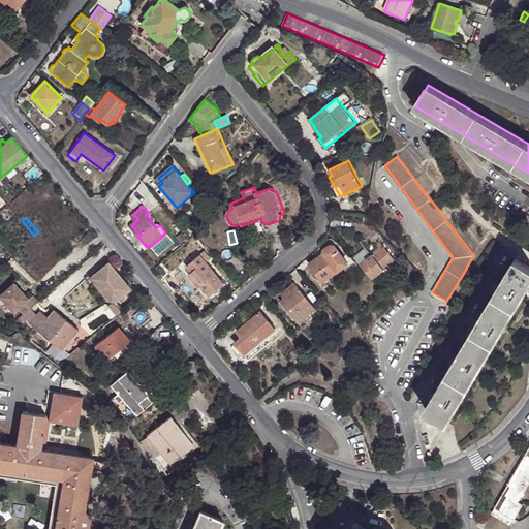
[(324,280),(348,262),(336,244),(337,239),(332,238),(332,244),(325,248),(325,252),(311,262),(324,280)]
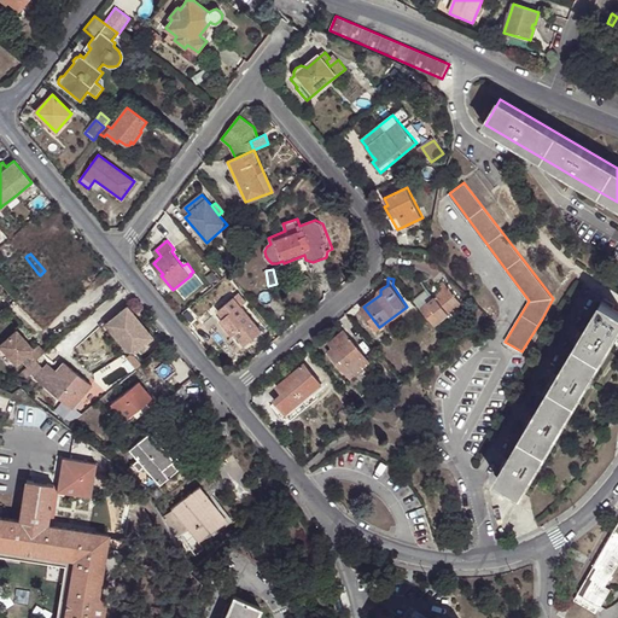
[(414,299),(436,325),(450,313),(448,310),(461,299),(445,281),(441,285),(443,289),(436,295),(430,286),(414,299)]
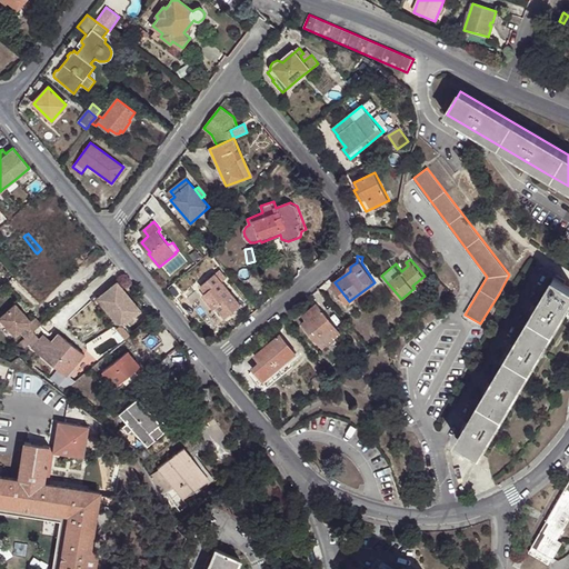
[(43,287),(25,266),(19,270),(20,271),(16,276),(40,302),(50,293),(58,287),(51,279),(43,287)]
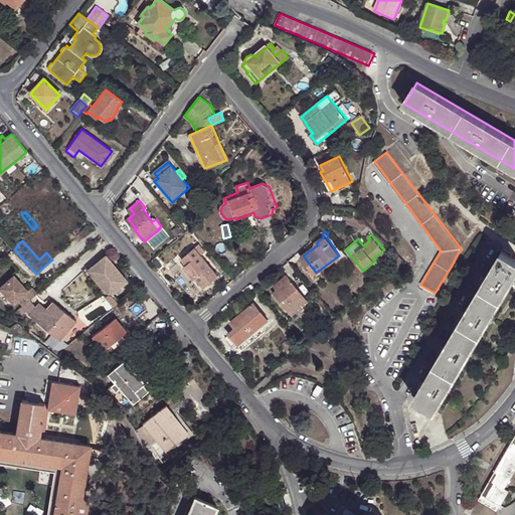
[(205,288),(219,277),(202,255),(205,252),(199,244),(182,260),(188,266),(184,268),(195,280),(197,279),(205,288)]
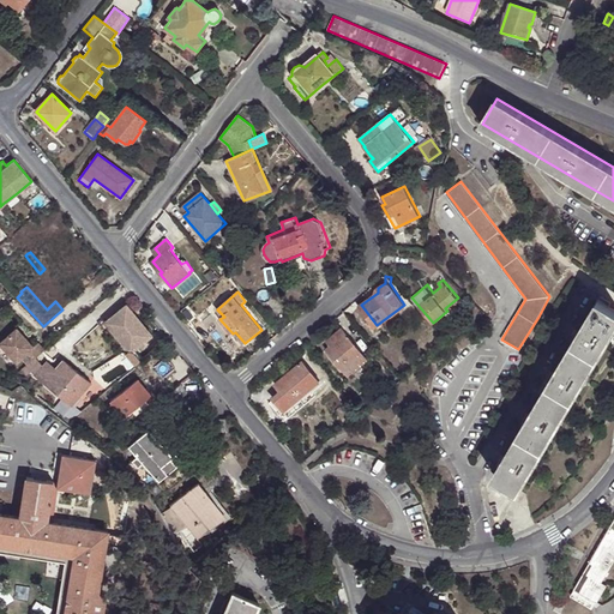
[(445,308),(447,311),(461,301),(458,298),(445,308)]
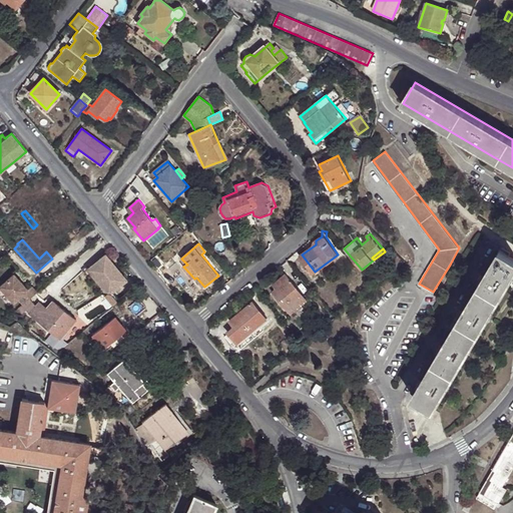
[(512,277),(512,258),(500,250),(475,293),(455,327),(436,359),(414,397),(435,410),(512,277)]
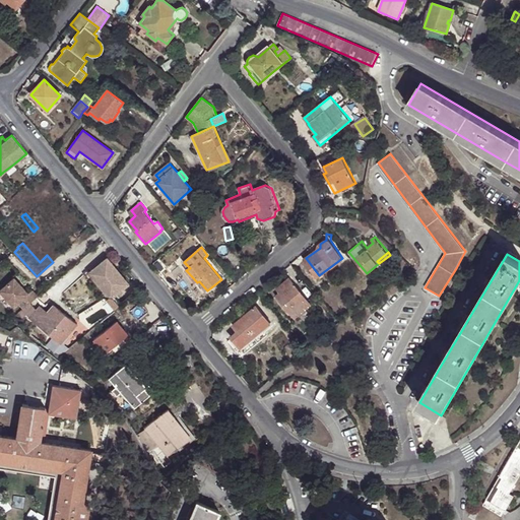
[(410,264),(403,257),(395,264),(402,271),(410,264)]
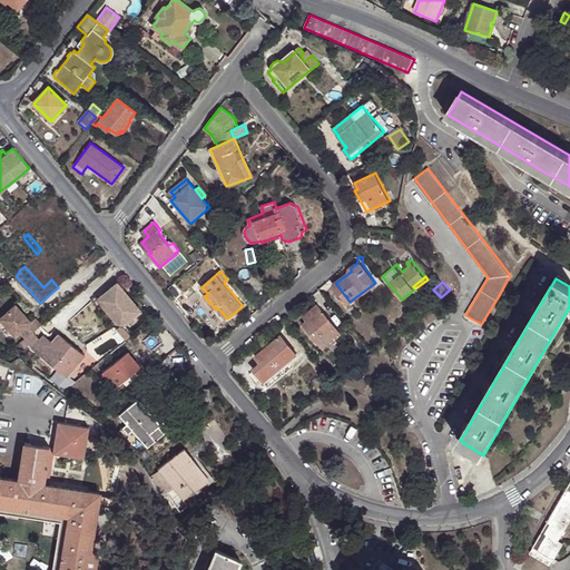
[(117,283),(97,300),(117,324),(125,324),(140,312),(117,283)]
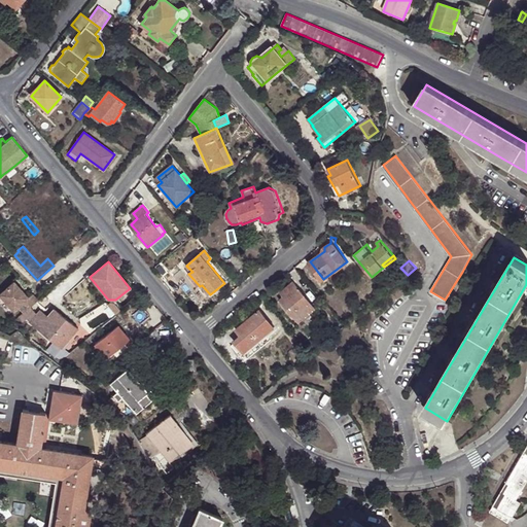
[(29,308),(38,300),(33,293),(29,296),(14,280),(0,292),(0,293),(13,310),(19,306),(24,312),(29,308)]
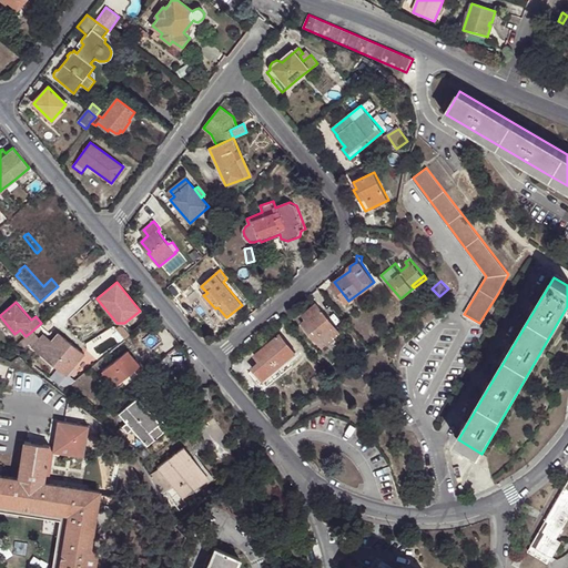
[(323,347),(342,333),(316,304),(303,315),(306,320),(303,323),(323,347)]
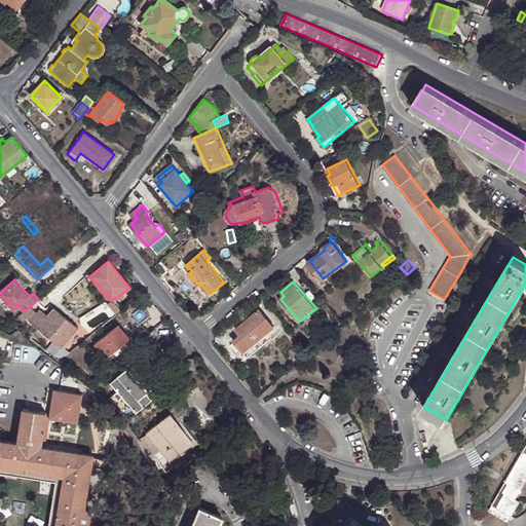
[(132,313),(140,324),(150,315),(142,306),(132,313)]
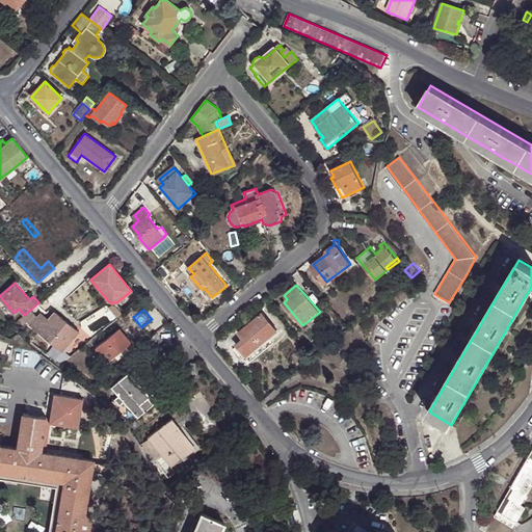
[(24,315),(18,320),(22,325),(25,322),(45,339),(64,321),(53,312),(47,320),(43,325),(35,320),(36,318),(33,315),(29,311),(24,315)]
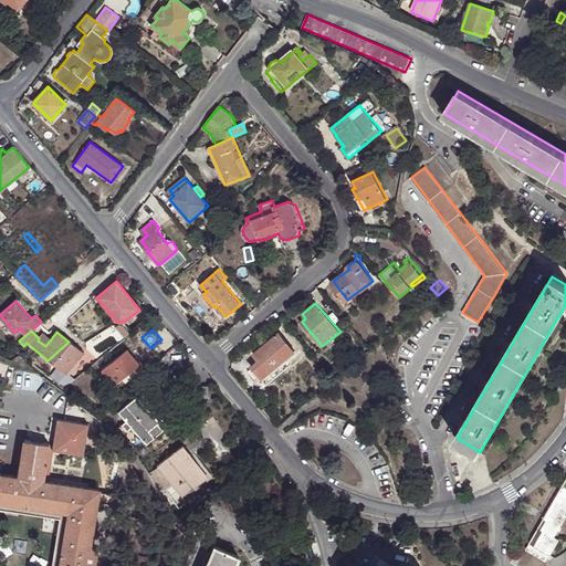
[(252,366),(263,379),(289,359),(296,353),(280,334),(254,354),(260,360),(252,366)]
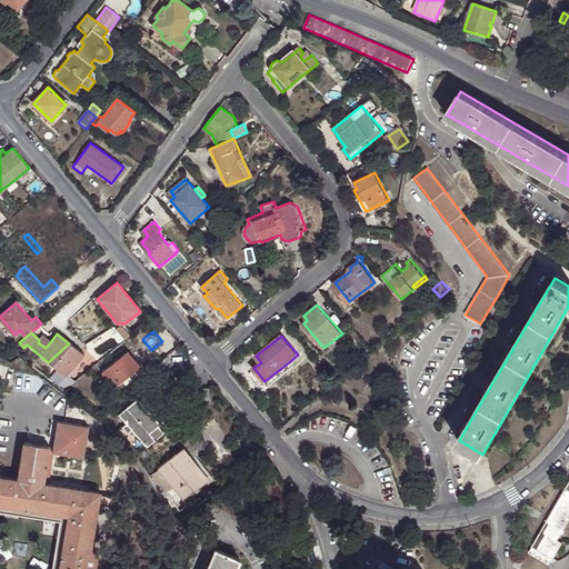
[(42,337),(39,340),(38,342),(46,348),(50,342),(42,337)]
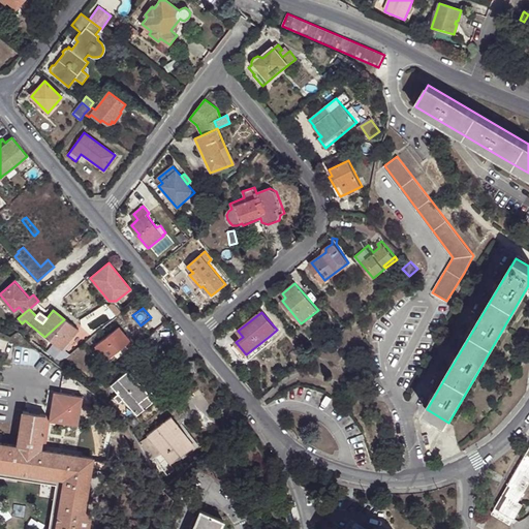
[(78,330),(64,319),(44,337),(60,350),(63,347),(67,350),(73,343),(69,339),(78,330)]
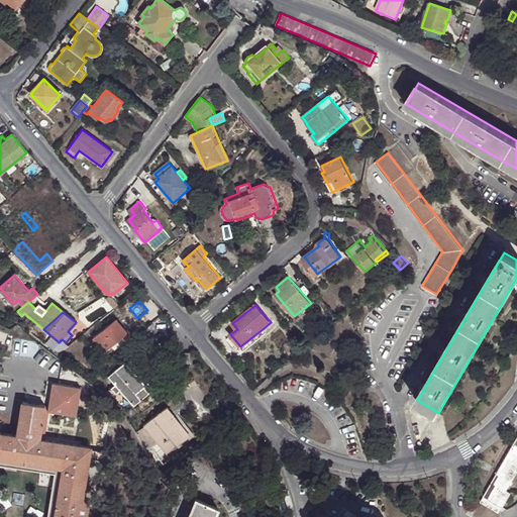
[(94,338),(105,351),(126,333),(115,320),(94,338)]
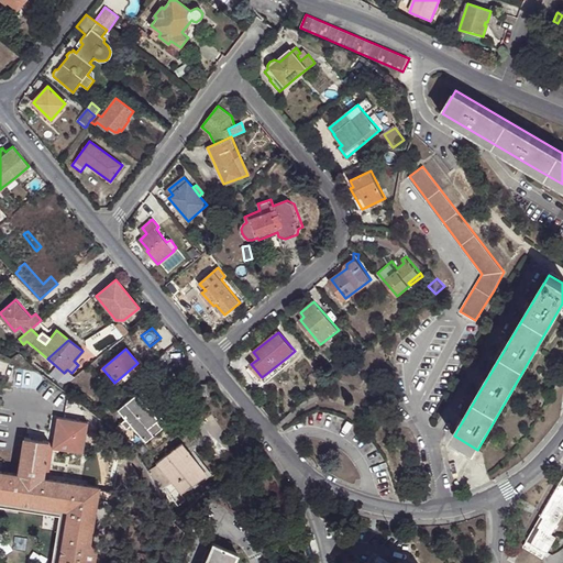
[(173,360),(165,351),(153,363),(159,371),(173,360)]
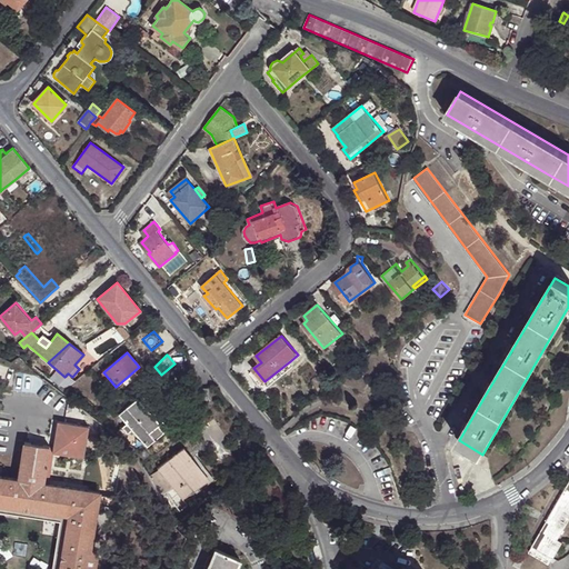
[(290,361),(265,381),(259,386),(263,390),(293,366),(290,361)]
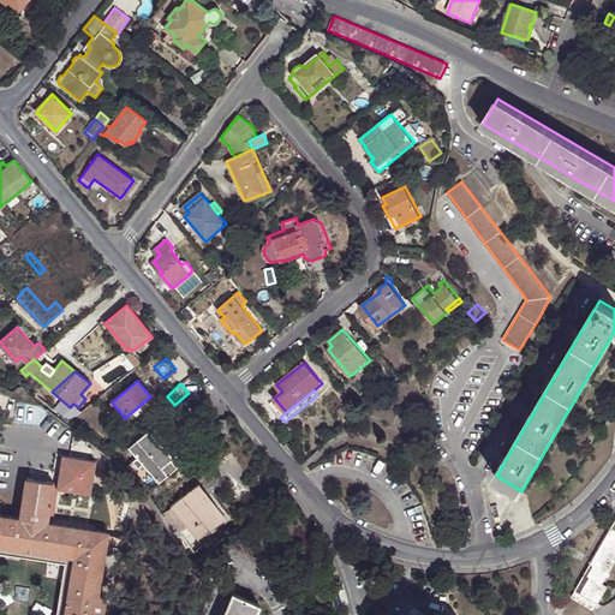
[(231,435),(228,417),(218,419),(220,436),(231,435)]
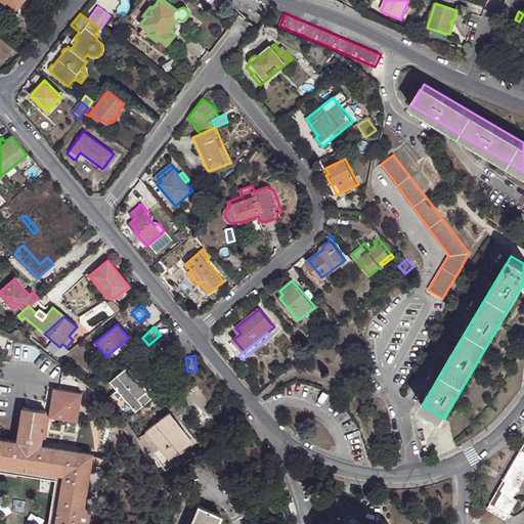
[(126,369),(129,367),(128,366),(111,382),(137,409),(157,393),(149,385),(147,388),(148,389),(147,391),(126,369)]
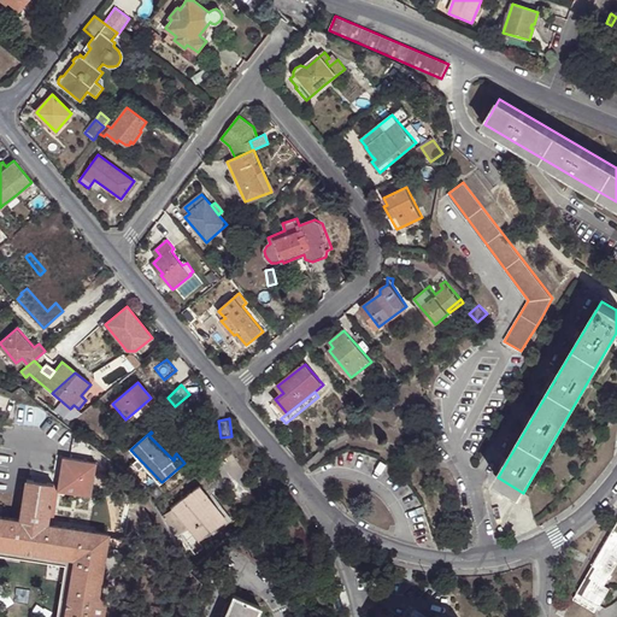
[(156,438),(152,433),(148,435),(174,460),(175,458),(174,457),(176,453),(159,434),(156,438)]
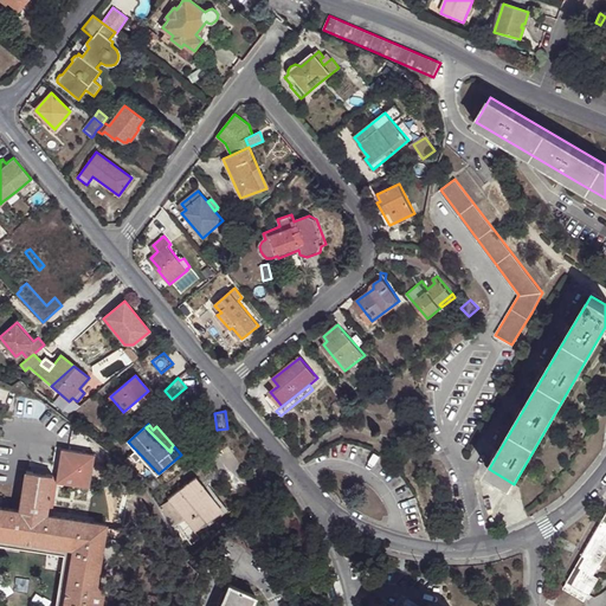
[(63,447),(58,476),(57,481),(91,487),(97,453),(69,449),(63,447)]
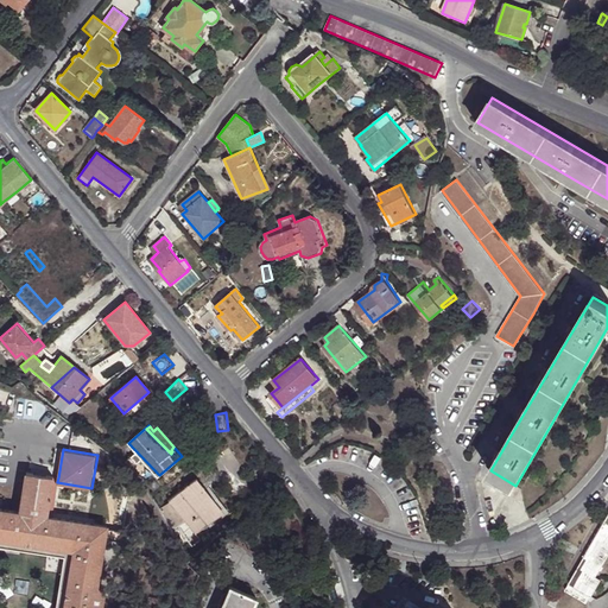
[(0,507),(0,607),(101,607),(106,588),(97,587),(108,525),(51,517),(46,515),(54,476),(55,474),(39,473),(27,470),(20,512),(0,507)]
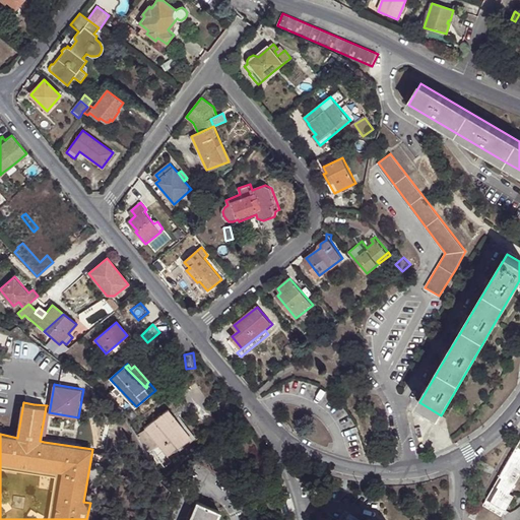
[(50,408),(46,407),(40,441),(44,442),(49,412),(50,408)]
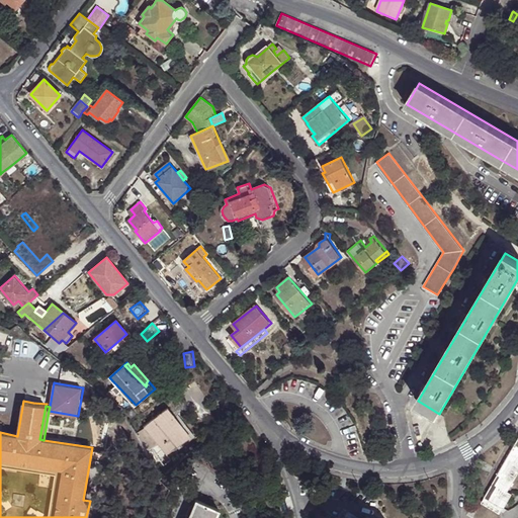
[(167,407),(144,427),(145,429),(138,434),(148,452),(153,449),(160,459),(166,453),(168,455),(177,447),(180,450),(195,436),(186,425),(184,427),(167,407)]
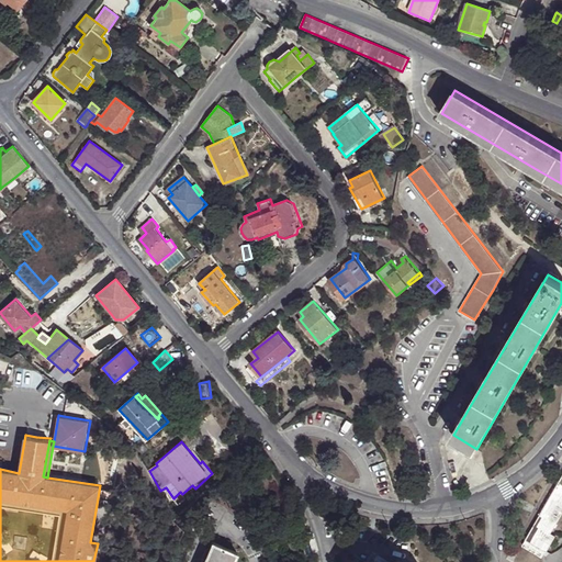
[(561,479),(527,540),(546,552),(554,536),(551,534),(561,514),(561,479)]
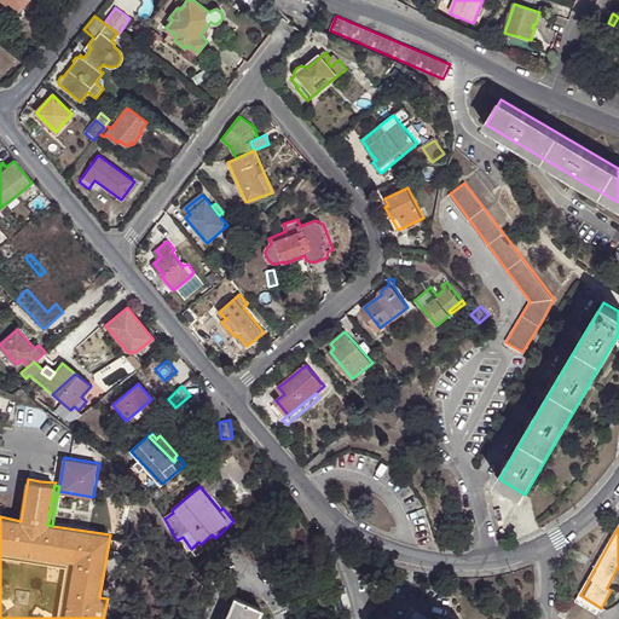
[(258,618),(262,608),(233,595),(223,618),(258,618)]
